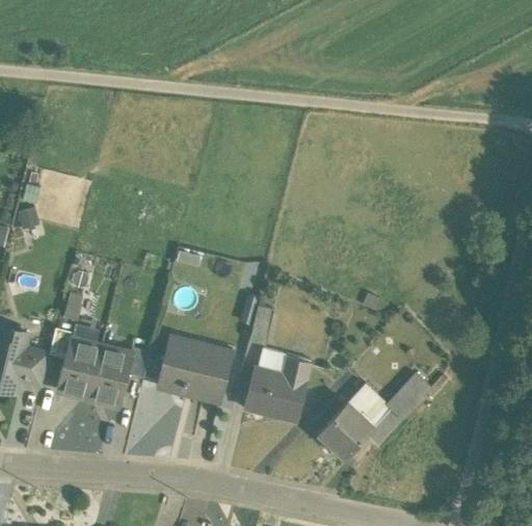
[(25,229),(42,226),(37,206),(21,209),(25,229)]
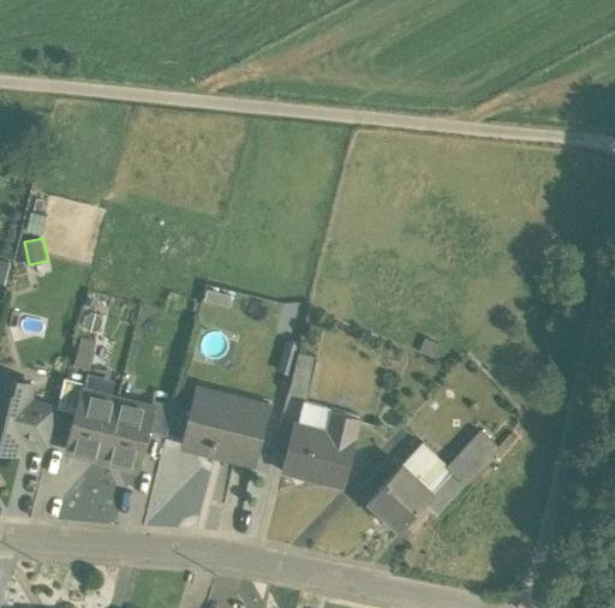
[(316,357),(298,352),(287,393),(306,398),(316,357)]
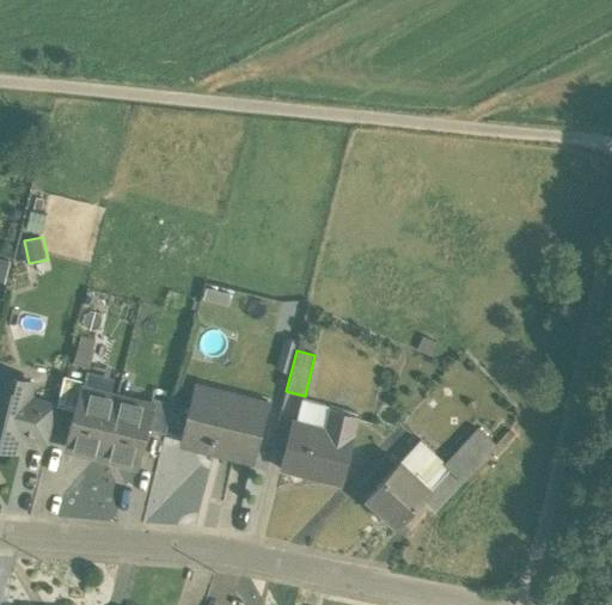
[(31,384),(0,377),(0,448),(14,452),(19,435),(31,439),(34,429),(32,428),(38,403),(28,401),(31,384)]
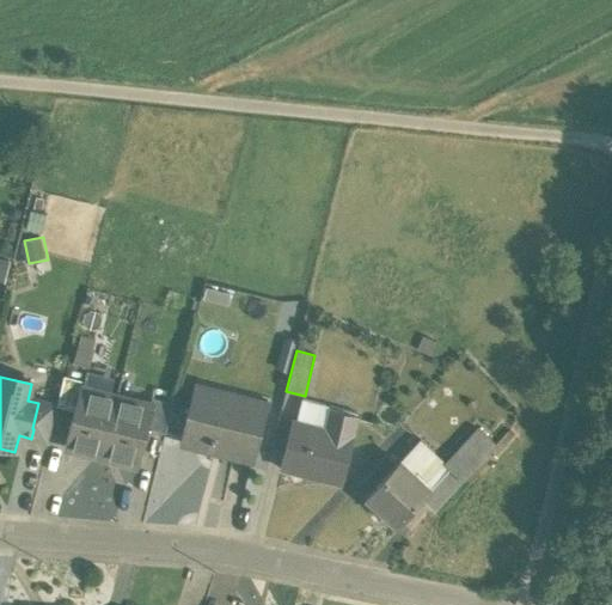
[(84,383),(63,378),(56,408),(75,413),(80,391),(83,392),(84,383)]
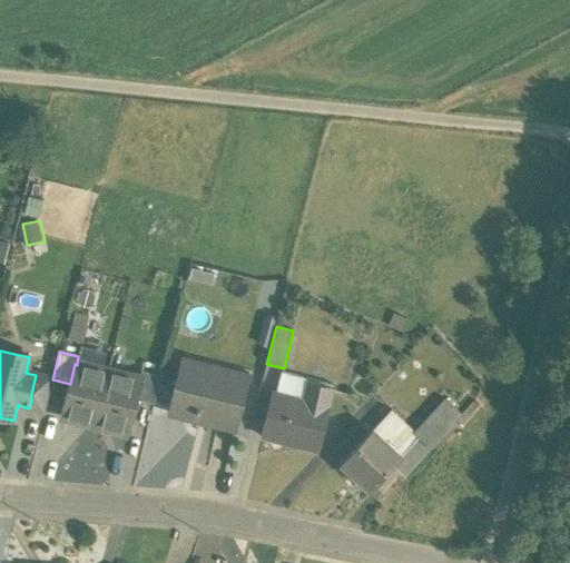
[(249,376),(182,359),(169,407),(210,417),(208,424),(236,431),(249,376)]
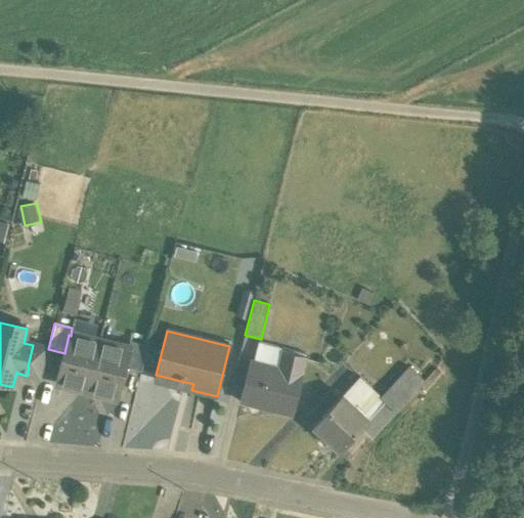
[(71,336),(69,335),(64,353),(57,383),(118,398),(125,369),(129,351),(128,350),(71,336)]
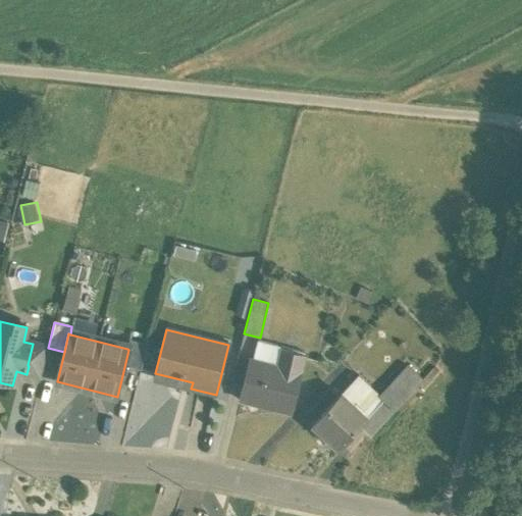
[(147,346),(129,342),(127,349),(128,350),(124,367),(141,371),(147,346)]
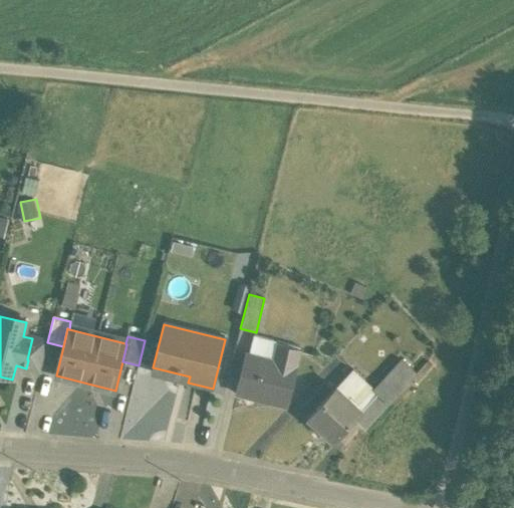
[(47,342),(32,338),(27,359),(28,360),(26,368),(40,371),(47,342)]
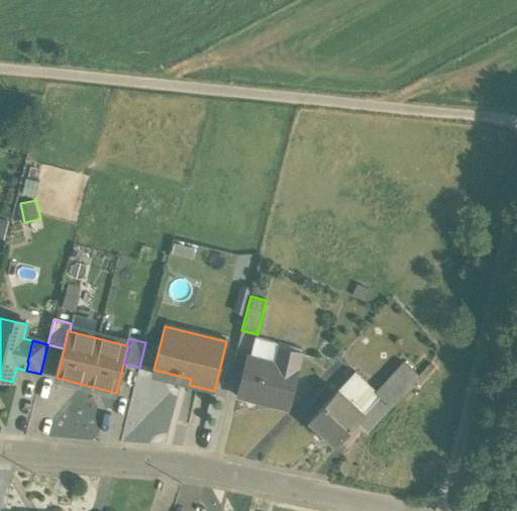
[(276,363),(248,356),(239,392),(272,400),(270,404),(287,408),(301,353),(279,348),(276,363)]
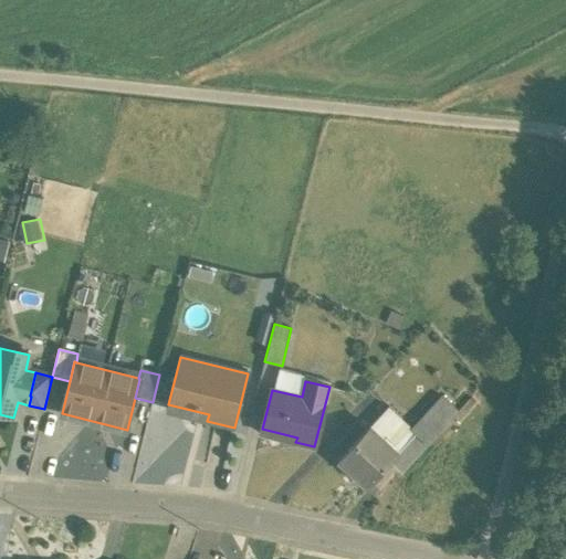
[(442,394),(411,428),(416,432),(429,443),(459,410),(442,394)]
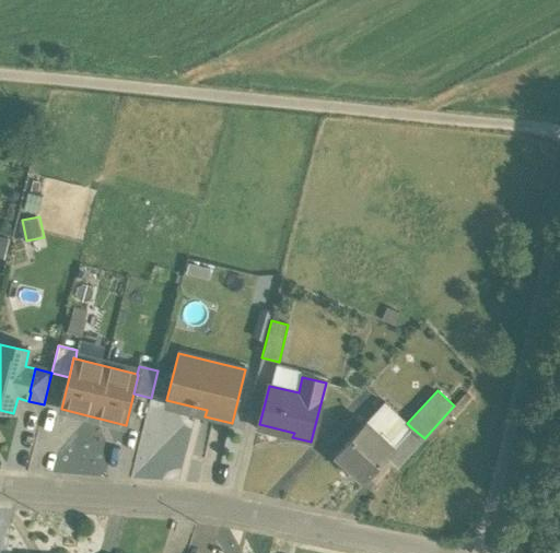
[(364,423),(335,455),(363,481),(385,457),(394,447),(394,446),(364,423)]
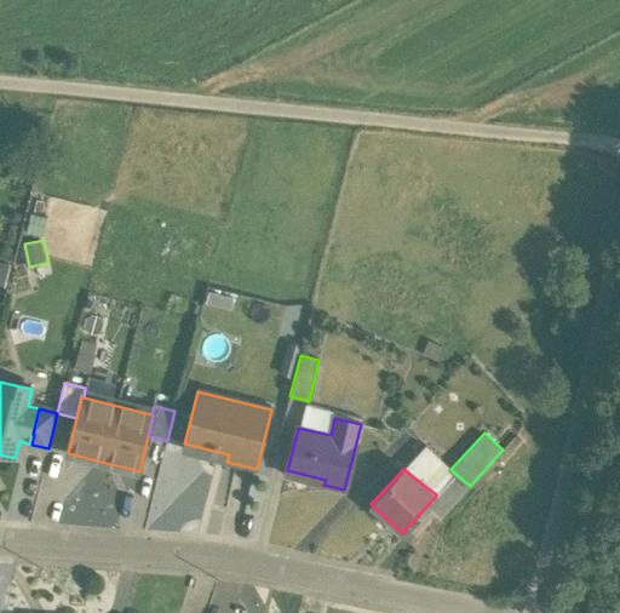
[(455,474),(436,494),(436,496),(426,506),(440,519),(470,486),(455,474)]
